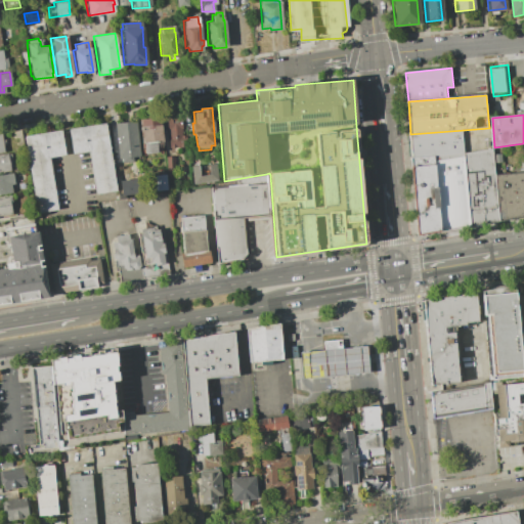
[(163,146),(157,147),(158,153),(143,155),(142,143),(140,119),(161,118),(163,141),(163,146)]
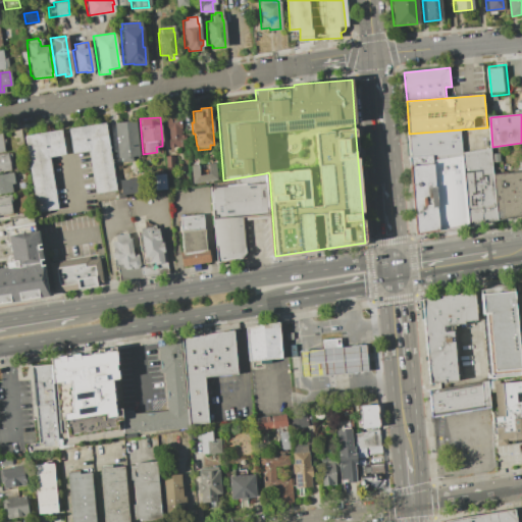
[(169,131),(167,131),(166,118),(179,117),(179,122),(181,121),(181,128),(180,129),(181,136),(185,135),(186,147),(169,148),(168,139),(169,138),(169,131)]
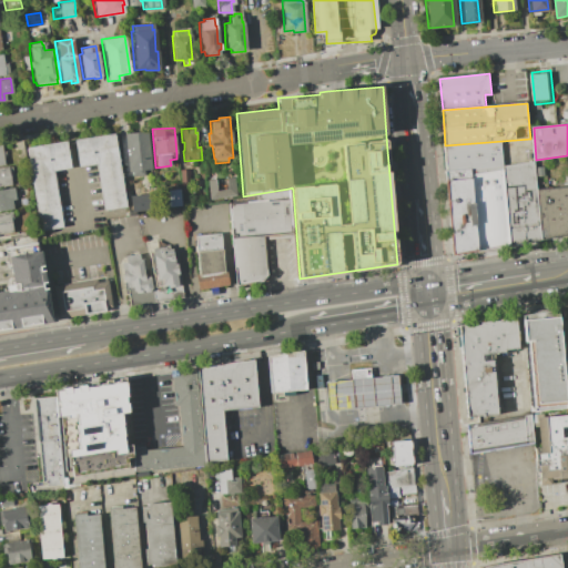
[(148,131),(152,169),(143,170),(144,175),(133,176),(133,171),(129,172),(124,134),(148,131)]
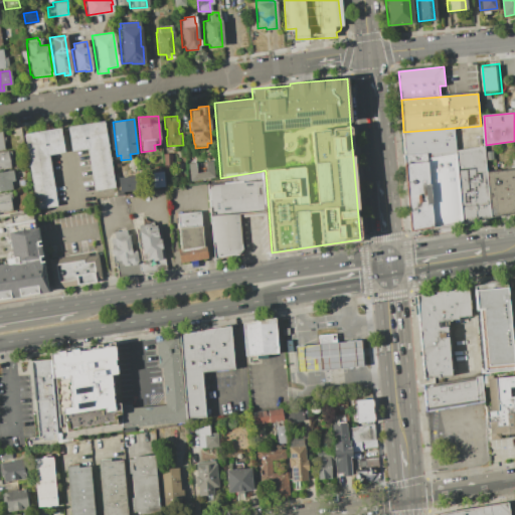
[(68,127),(71,151),(89,148),(96,189),(114,186),(104,122),(68,127)]
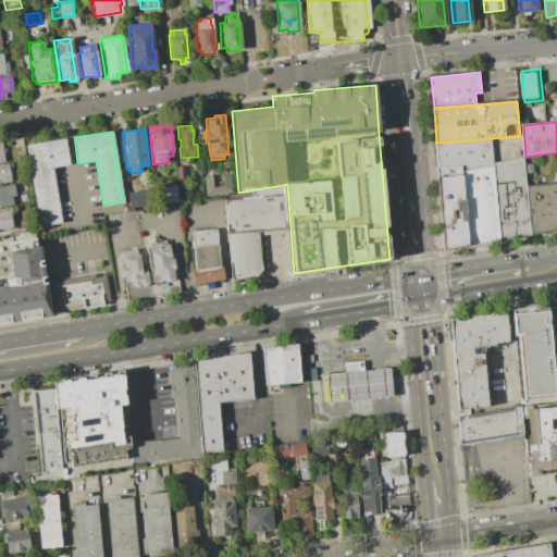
[(438,166),(436,143),(493,138),(495,162),(463,164),(438,166)]
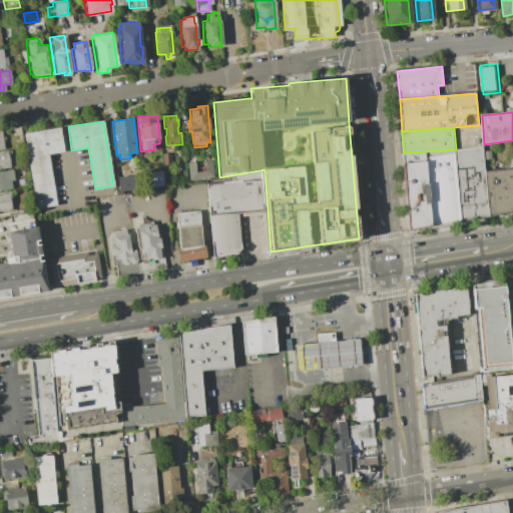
[(55,205),(47,155),(64,152),(60,128),(23,134),(35,208),(55,205)]
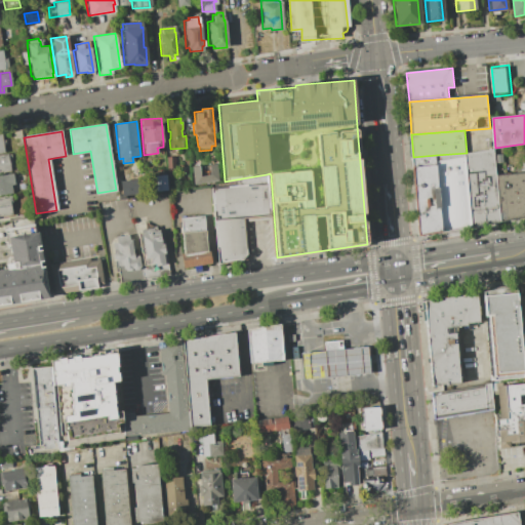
[(467,153),(495,148),(498,175),(502,223),(473,227),(467,153)]
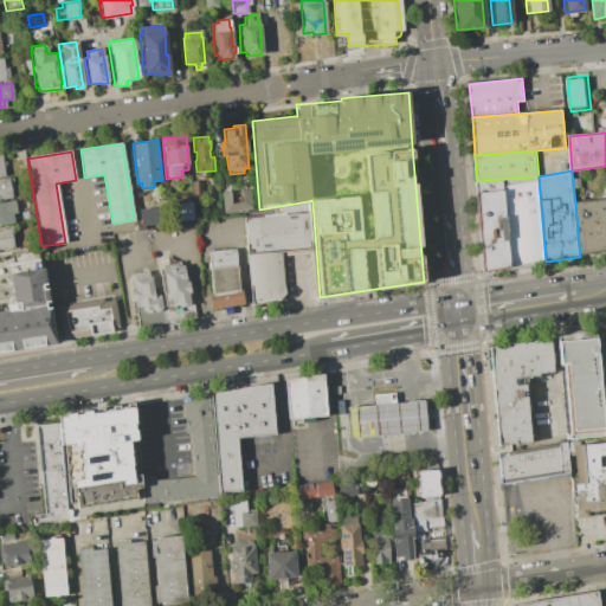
[(10,179),(13,178),(15,193),(12,193),(13,198),(0,200),(0,178),(10,176),(10,179)]
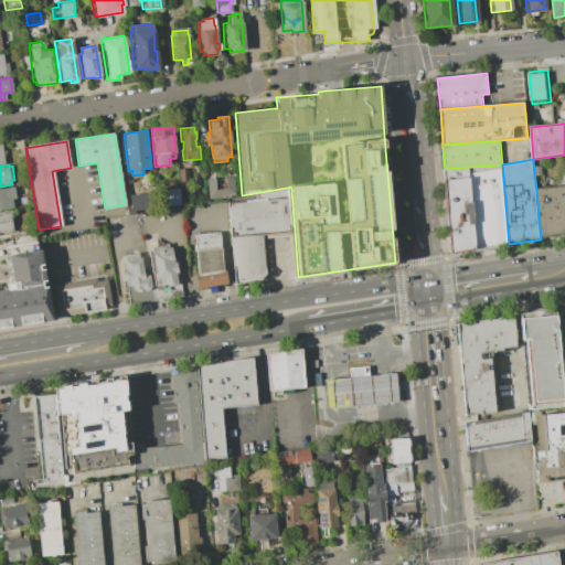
[(470,167),(502,164),(509,244),(478,248),(470,167)]
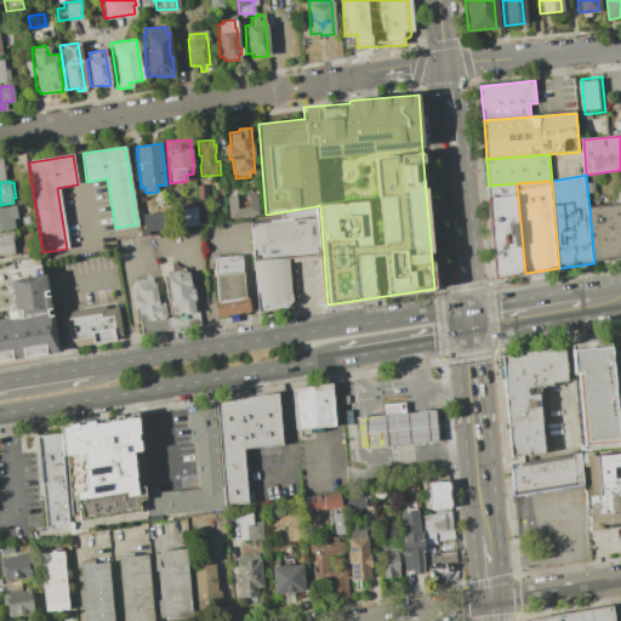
[(489,186),(517,183),(525,273),(497,278),(489,186)]
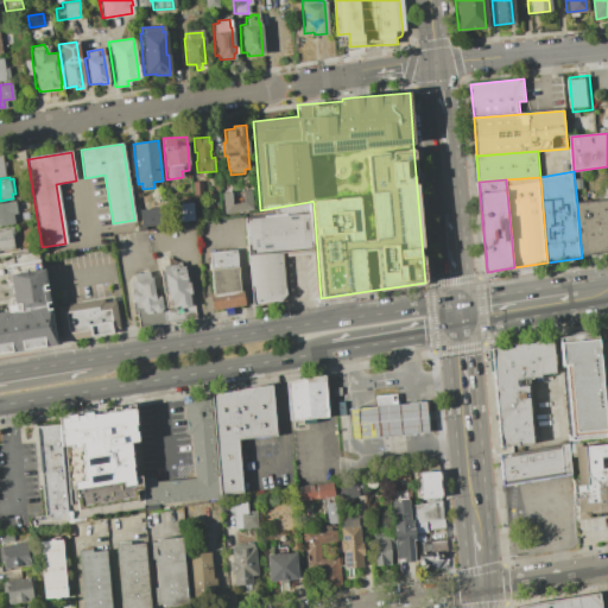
[(192,183),(203,182),(204,195),(194,196),(192,183)]
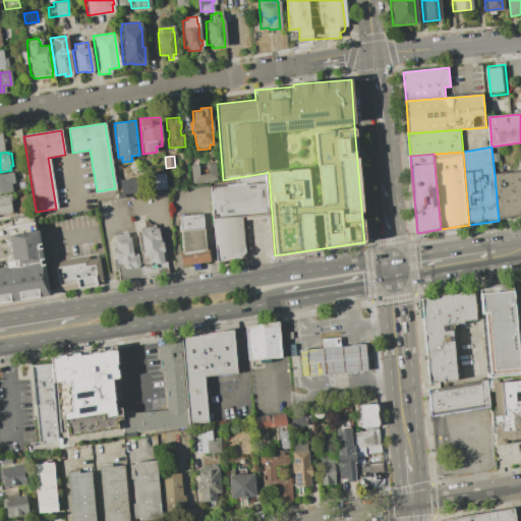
[(190,182),(189,165),(196,164),(197,174),(208,173),(207,163),(214,163),(216,179),(190,182)]
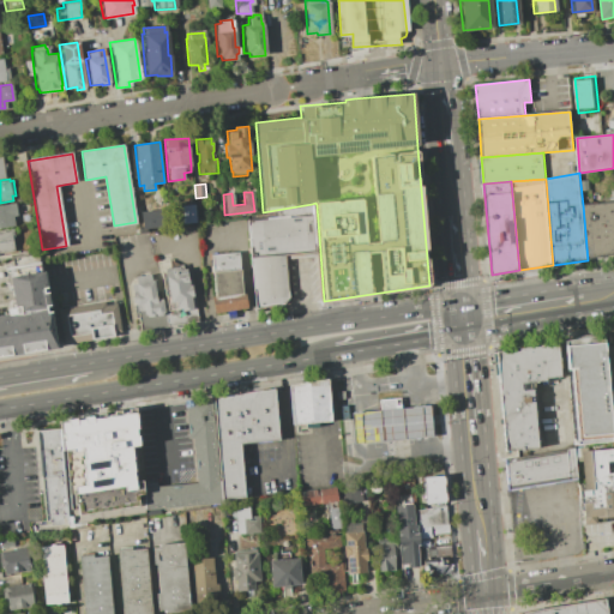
[(583,205),(613,203),(613,254),(588,260),(583,205)]
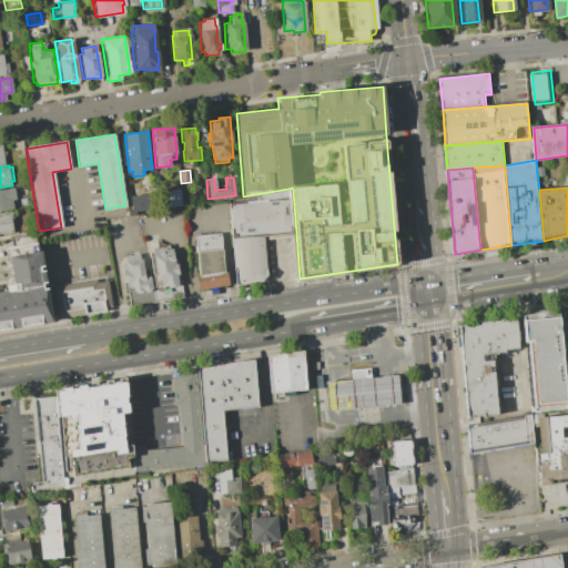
[(0,190),(9,189),(12,205),(10,205),(11,210),(0,211),(0,190)]
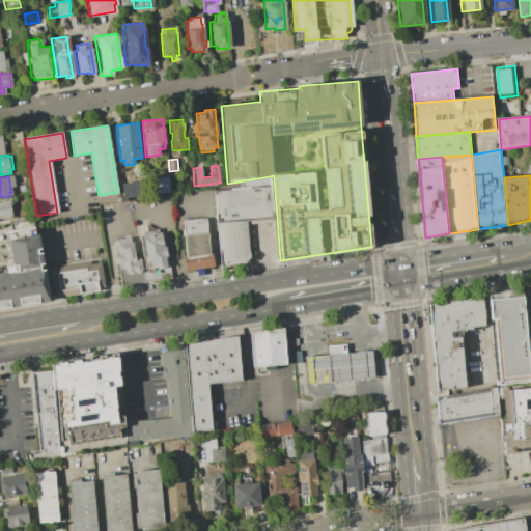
[(169,193),(158,194),(157,177),(168,176),(169,193)]
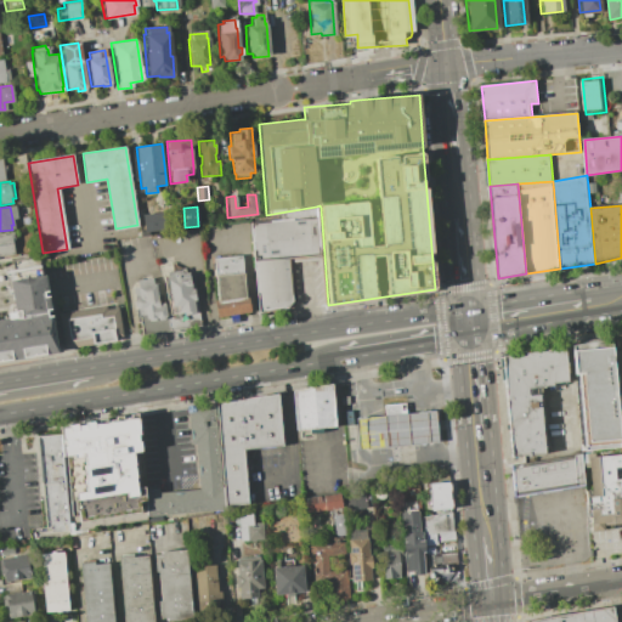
[(289,259),(292,300),(286,309),(259,312),(252,222),(281,220),(280,213),(316,207),(321,256),(289,259)]
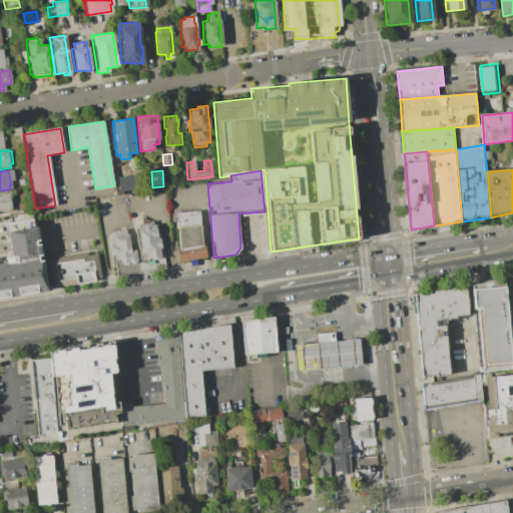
[(134,174),(136,188),(119,190),(117,176),(134,174)]
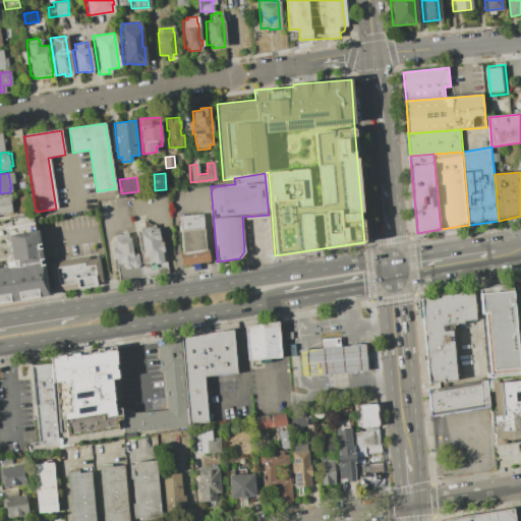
[(0,214),(0,195),(8,194),(11,194),(12,201),(9,201),(11,213),(0,214)]
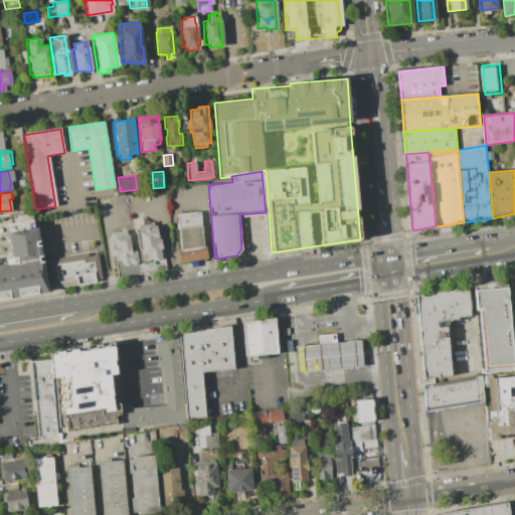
[(177,214),(200,212),(203,245),(205,245),(207,260),(179,264),(177,249),(180,249),(177,214)]
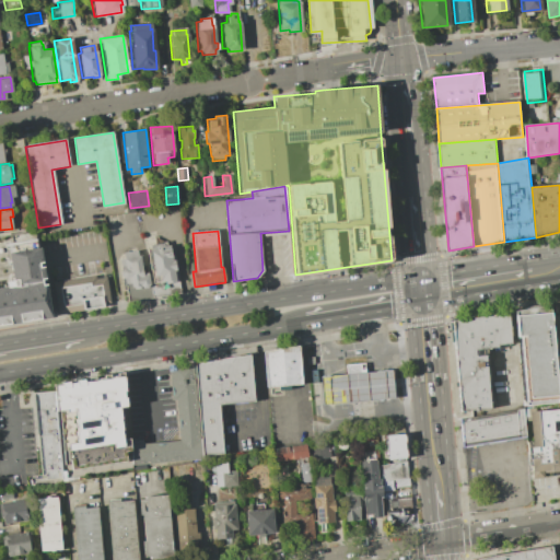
[(0,323),(50,315),(38,233),(0,237),(0,323)]
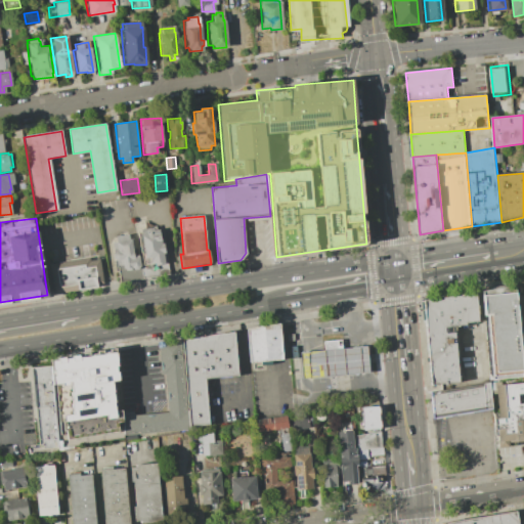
[(139,230),(163,226),(171,274),(144,278),(142,265),(145,265),(139,230)]
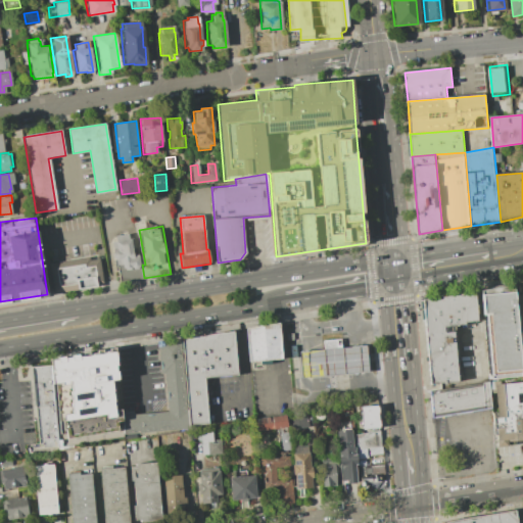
[(144,278),(121,282),(113,243),(120,242),(119,237),(130,236),(131,240),(135,240),(138,255),(140,254),(142,265),(144,278)]
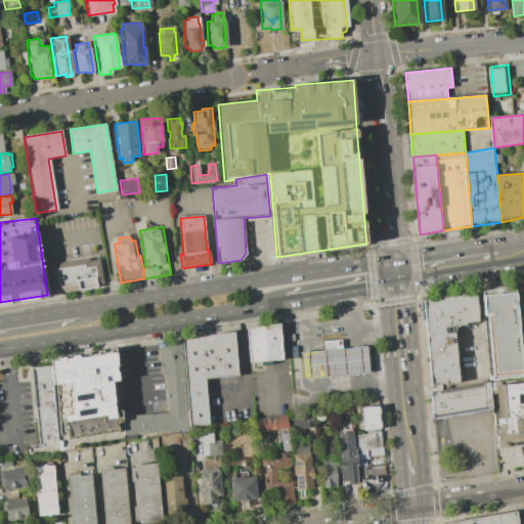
[(103,282),(99,260),(90,261),(89,258),(51,264),(56,293),(96,287),(96,284),(103,282)]
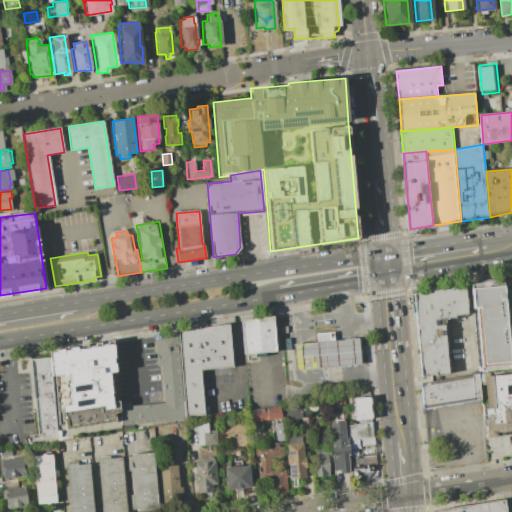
[(470,285),(503,281),(510,368),(477,372),(470,285)]
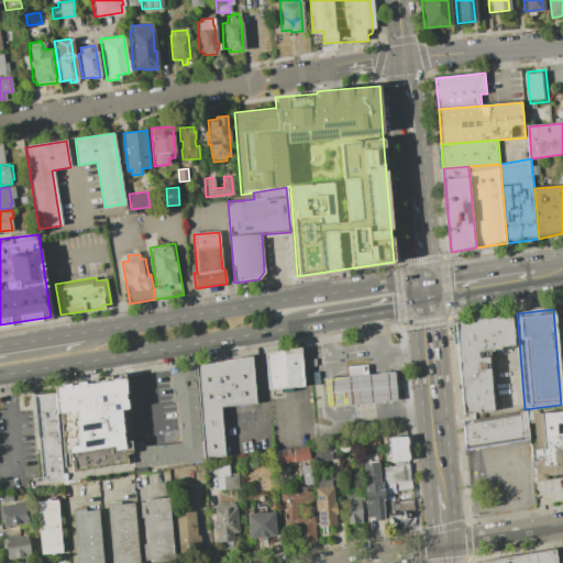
[(456,321),(474,320),(489,318),(504,317),(512,316),(515,344),(501,346),(501,349),(481,351),(482,359),(490,357),(496,410),(466,414),(456,321)]
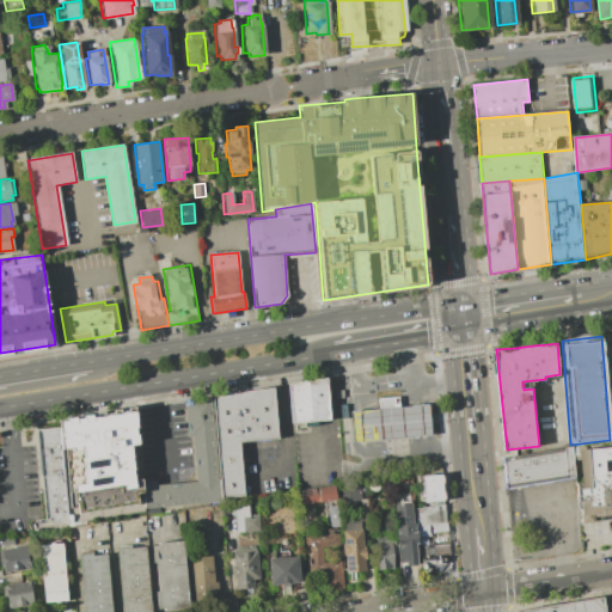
[(288,384),(325,378),(330,421),(292,424),(288,384)]
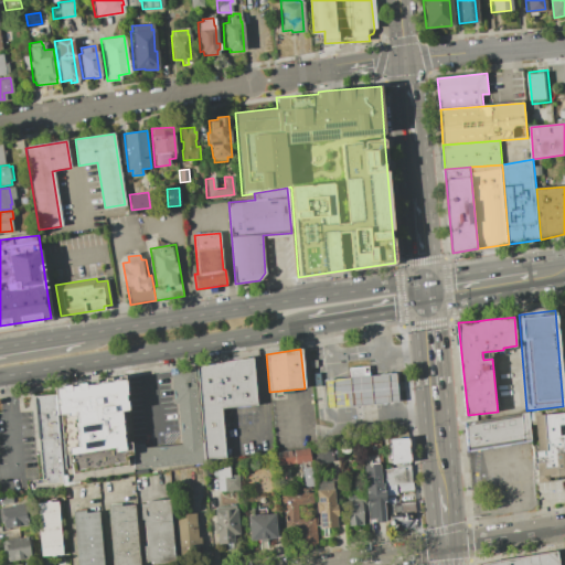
[(205,459),(226,457),(222,407),(244,405),(257,404),(253,356),(223,361),(196,365),(205,459)]
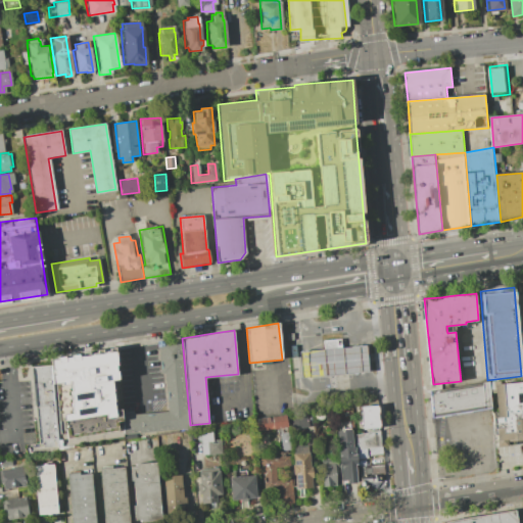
[(123,410),(133,409),(133,413),(168,410),(163,373),(160,374),(157,342),(180,339),(188,427),(125,433),(123,410)]
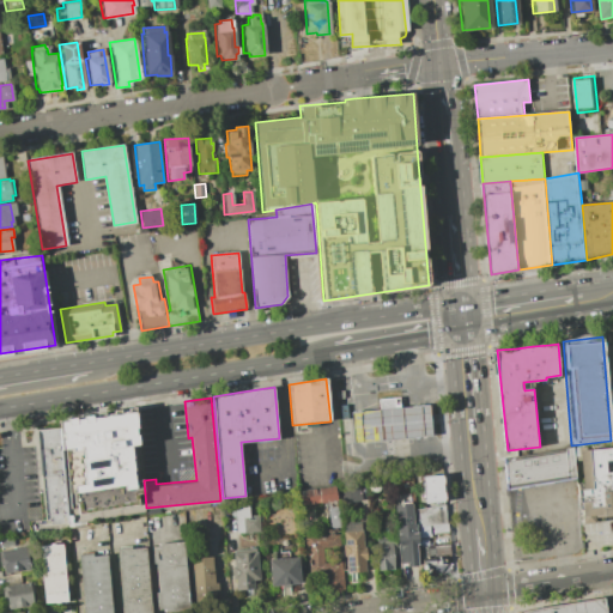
[(378,410),(377,399),(400,398),(401,407),(404,437),(381,439),(378,410)]
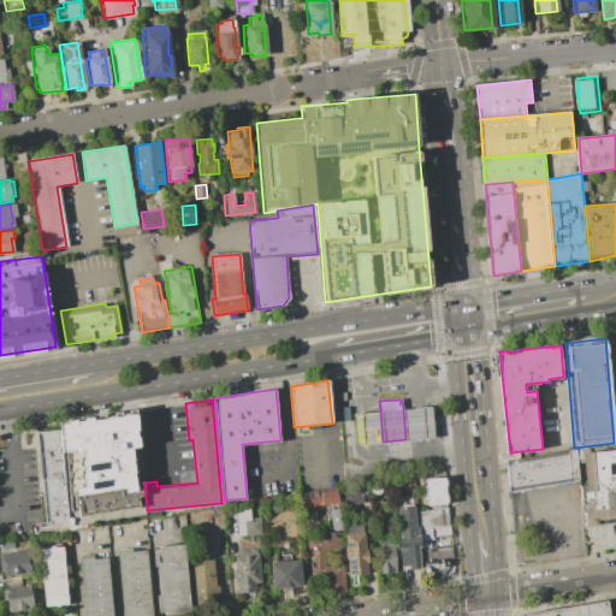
[(403,409),(406,439),(420,438),(432,438),(430,408),(418,408),(403,409)]
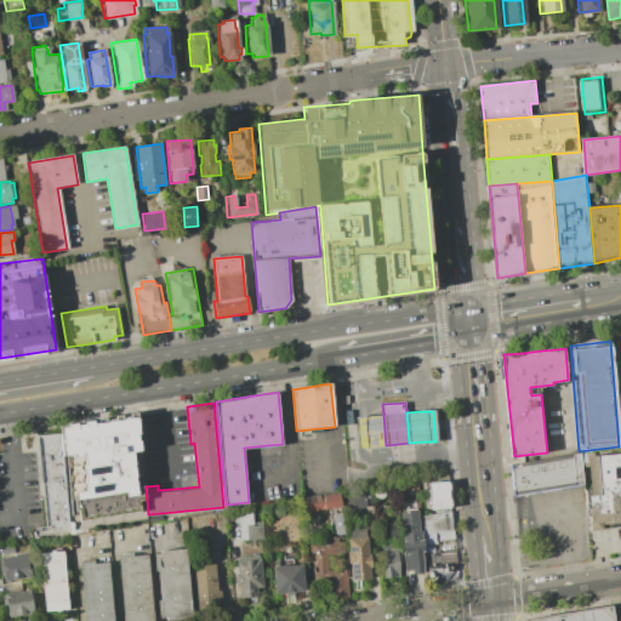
[(62,427),(136,415),(147,520),(72,530),(62,427)]
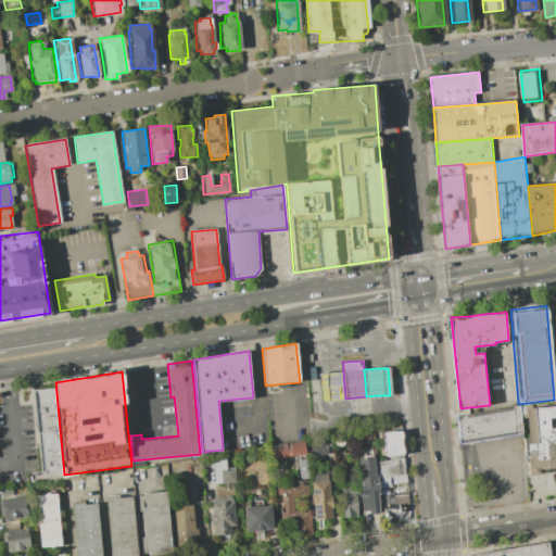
[(318,374),(325,374),(343,371),(345,399),(328,400),(320,401),(318,374)]
